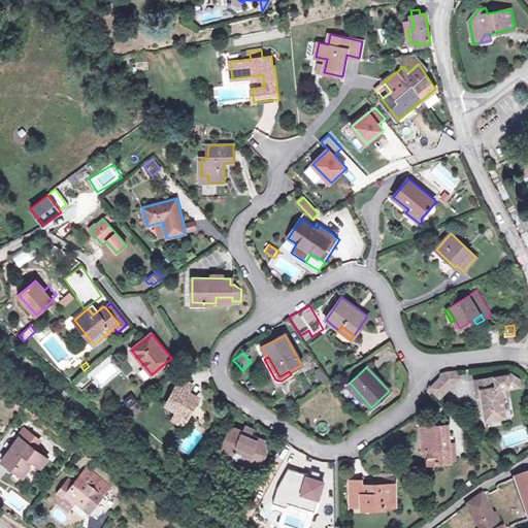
[(322,368),(316,370),(321,382),(327,380),(322,368)]
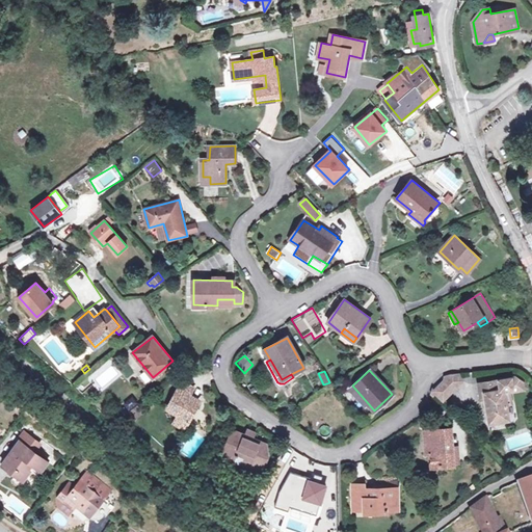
[(450,374),(445,376),(444,381),(445,381),(453,390),(454,391),(463,380),(462,373),(450,374)]
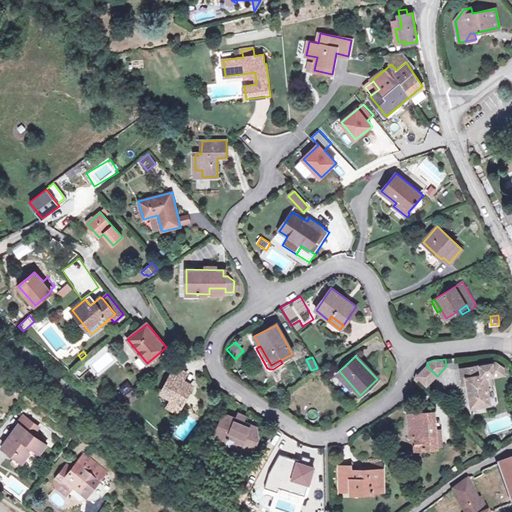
[(493,364),(460,369),(461,380),(466,379),(467,384),(470,407),(490,404),(488,389),(493,389),(490,375),(494,374),(494,377),(504,376),(503,369),(496,364),(493,365),(493,364)]
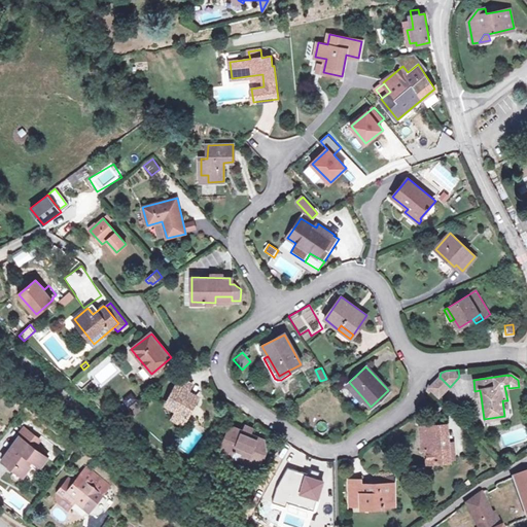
[(192,384),(180,378),(166,406),(176,411),(172,419),(183,425),(199,396),(188,391),(192,384)]
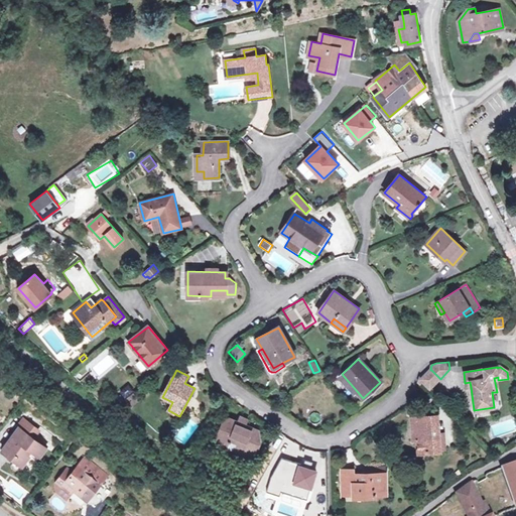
[(423,379),(420,376),(418,382),(419,382),(418,383),(420,385),(424,381),(430,388),(439,378),(431,370),(423,379)]
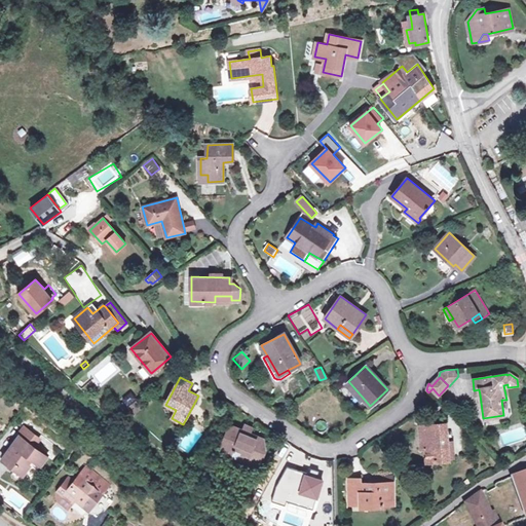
[(364,399),(348,381),(344,385),(360,402),(364,399)]
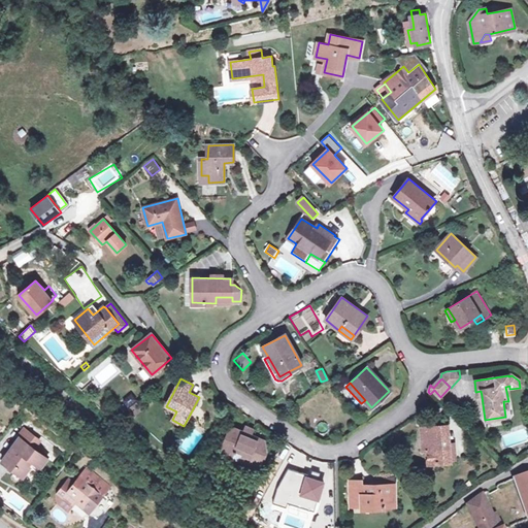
[(133,416),(142,410),(137,402),(128,407),(133,416)]
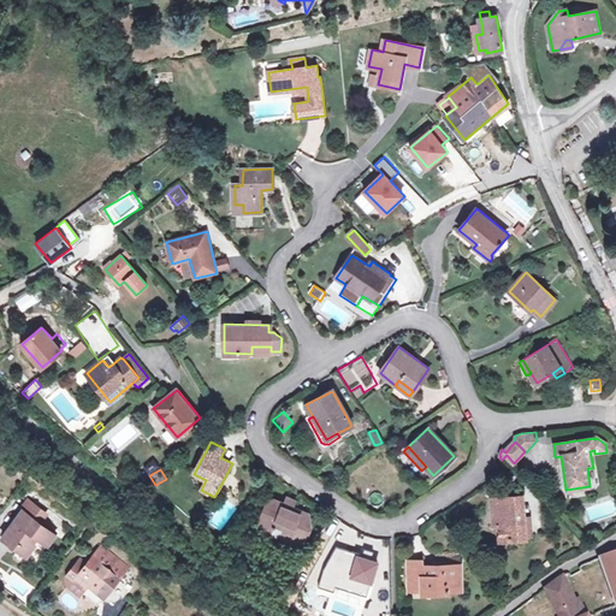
[(371,505),(383,503),(380,492),(369,493),(371,505)]
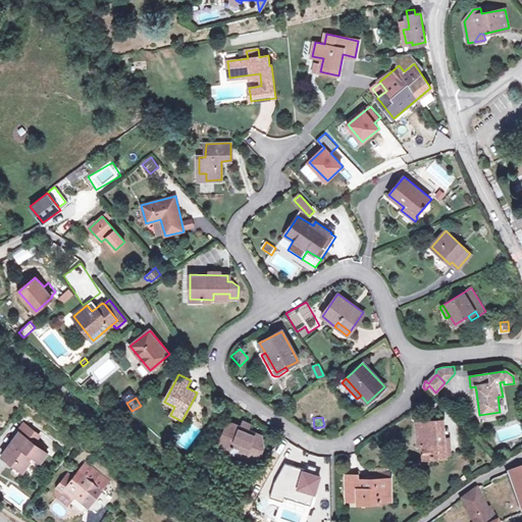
[(442,420),(416,422),(417,431),(421,431),(422,446),(423,458),(445,456),(444,438),(442,420)]
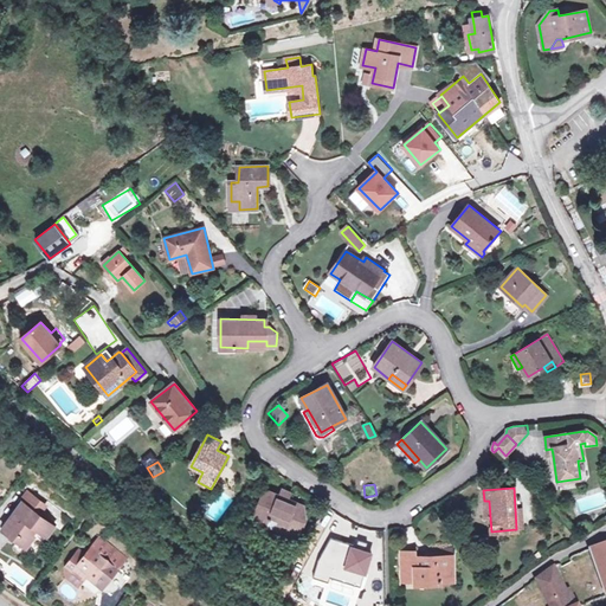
[(282,489),(279,495),(289,500),(291,492),(282,489)]
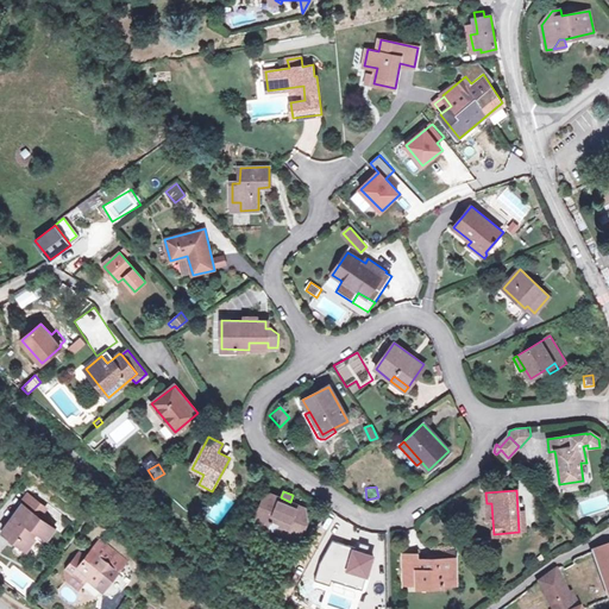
[(281,497),(268,493),(256,522),(294,538),(302,531),(307,519),(305,508),(290,502),(281,497)]
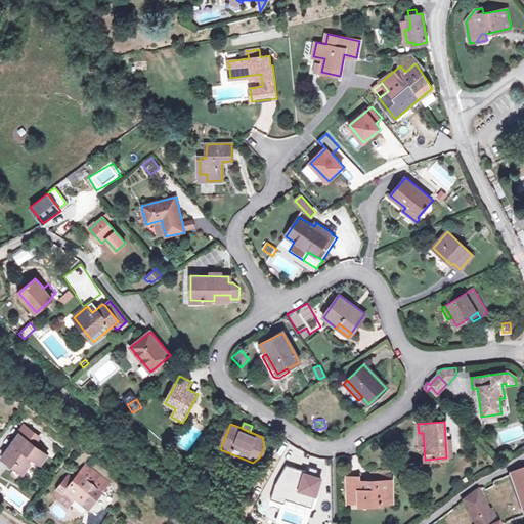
[(25,427),(19,433),(32,443),(38,437),(25,427)]
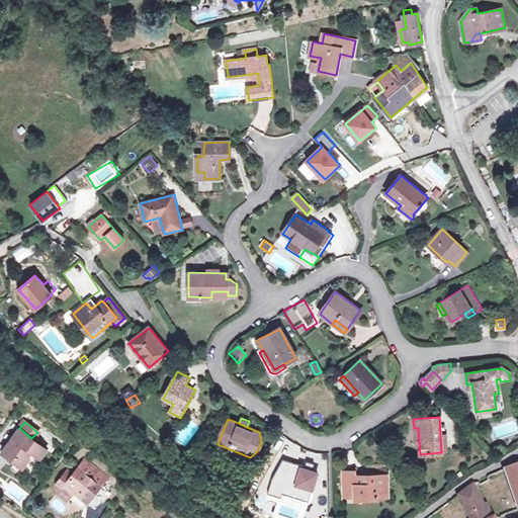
[(31,438),(19,428),(1,450),(22,466),(29,457),(27,456),(31,451),(39,457),(47,449),(31,438)]
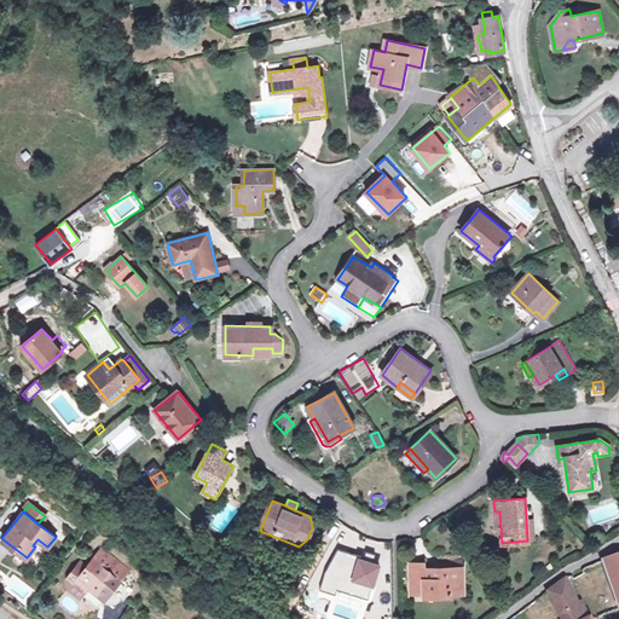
[(74,538),(69,534),(63,543),(68,547),(74,538)]
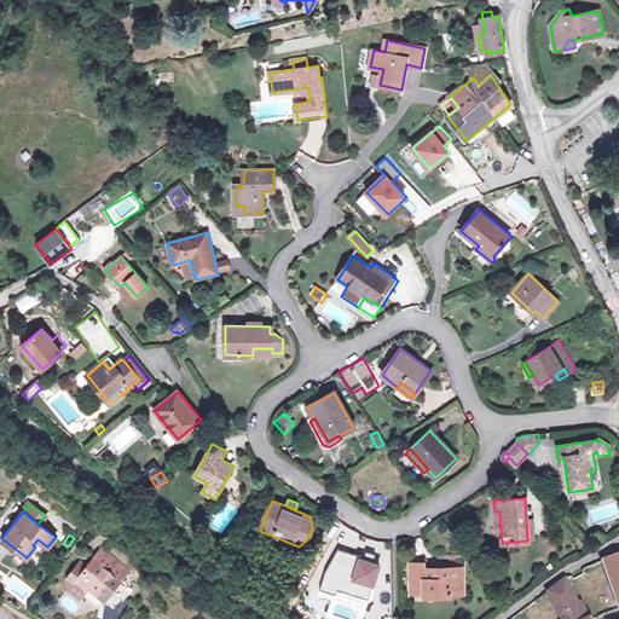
[(359,554),(350,551),(346,560),(342,559),(340,567),(343,568),(339,585),(342,586),(341,593),(360,599),(365,583),(374,585),(380,563),(372,561),(374,556),(365,553),(363,559),(359,557),(359,554)]
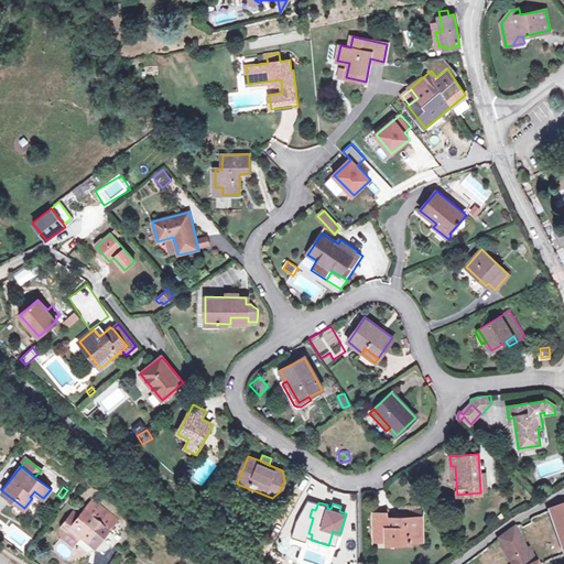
[(97,506),(90,512),(98,518),(104,511),(97,506)]
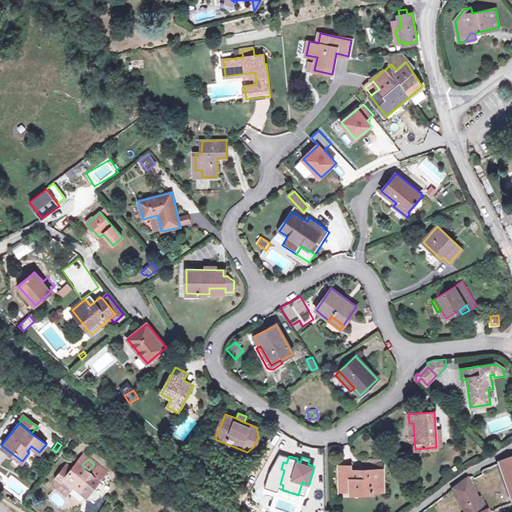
[(511,459),(500,464),(511,496),(511,459)]
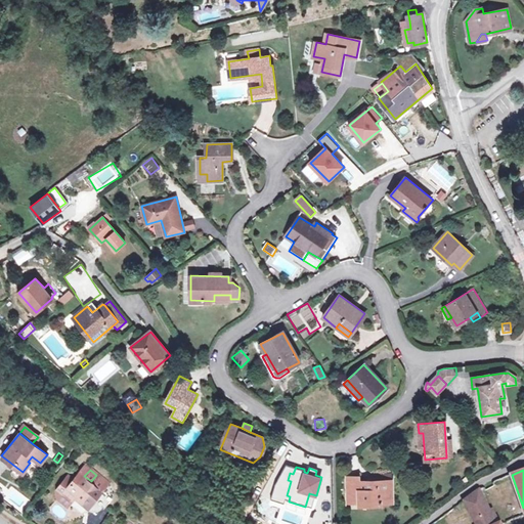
[(358,476),(346,477),(346,504),(391,501),(391,473),(383,473),(383,481),(358,482),(358,476)]
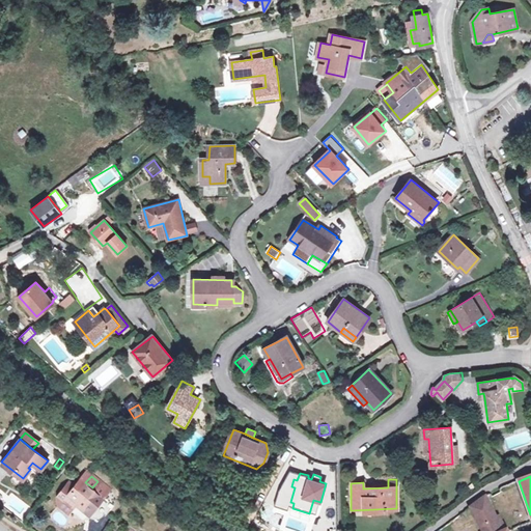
[(85,482),(85,481),(79,488),(75,485),(64,499),(74,506),(76,503),(90,514),(104,497),(92,487),(85,482)]
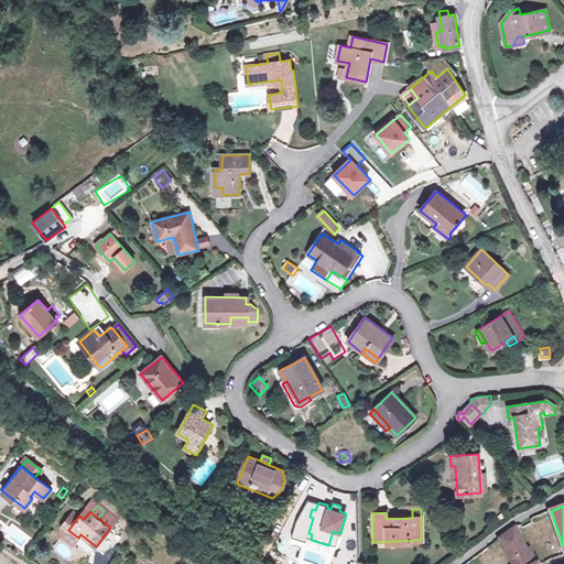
[(521,525),(501,539),(512,561),(528,553),(532,561),(537,559),(539,563),(540,563),(532,548),(529,549),(524,539),(527,538),(521,525)]
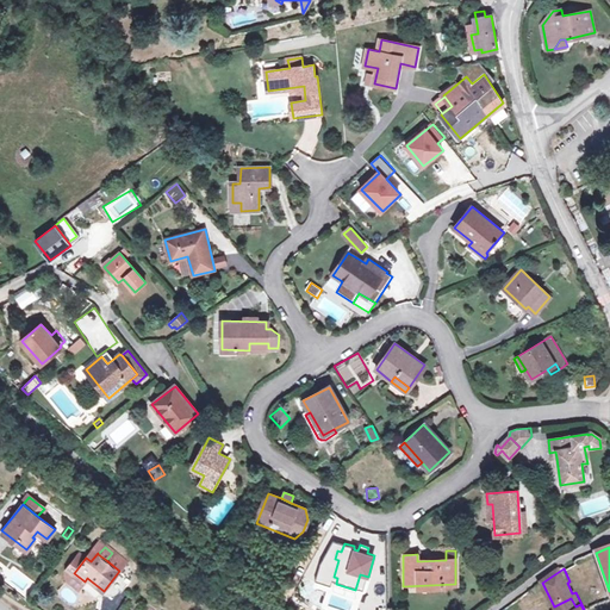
[(355,590),(336,584),(335,587),(354,593),(355,590)]
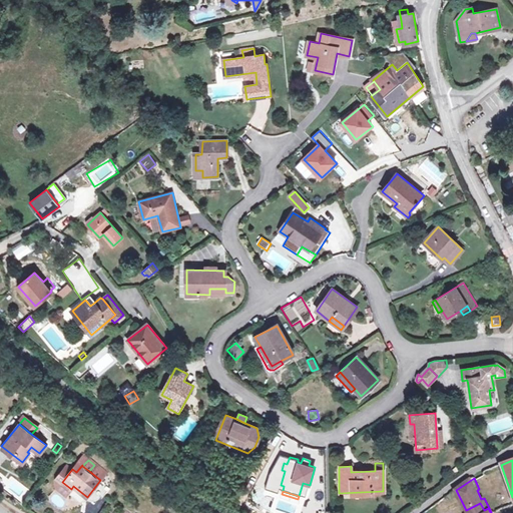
[(480,503),(466,510),(467,512),(491,512),(490,512),(488,508),(484,510),(480,503)]
